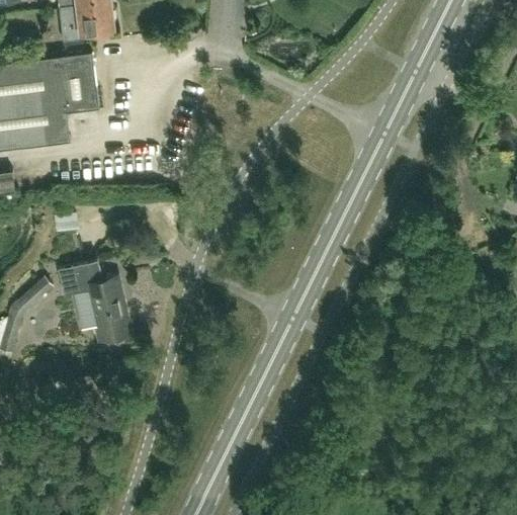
[(58,0),(60,10),(110,4),(109,0),(58,0)]
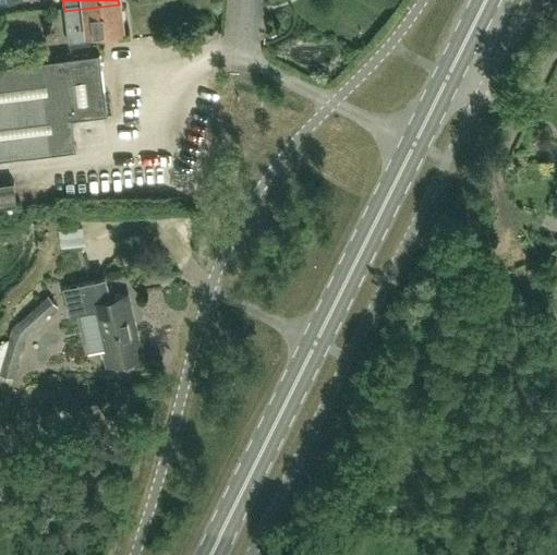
[(119,4),(64,11),(69,48),(88,45),(87,36),(122,32),(119,4)]
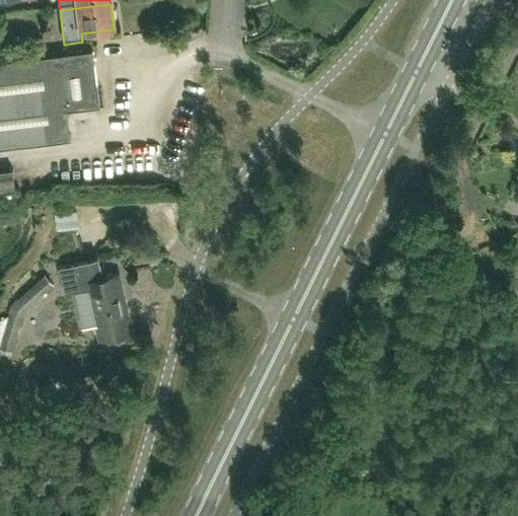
[(67,114),(98,109),(92,53),(0,64),(0,152),(70,143),(67,114)]
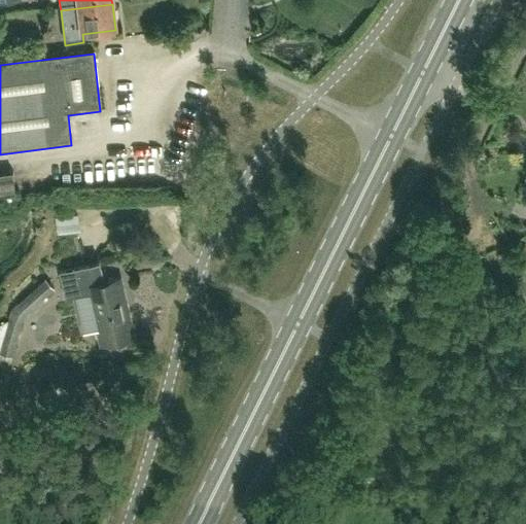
[(11,177),(0,178),(0,199),(14,198),(11,177)]
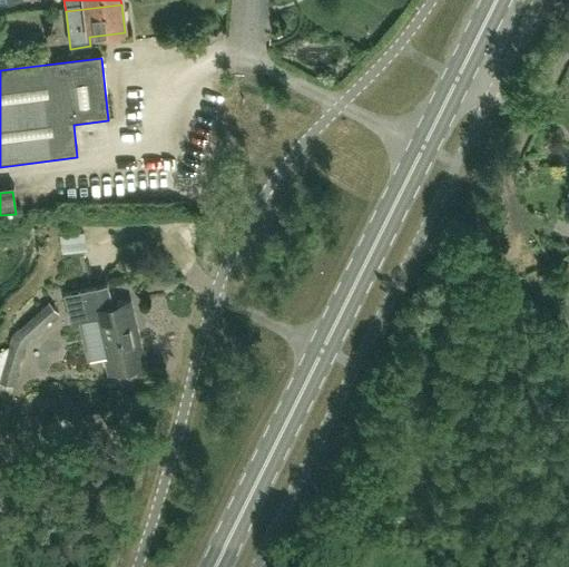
[(144,369),(138,343),(134,344),(131,334),(136,333),(130,305),(113,309),(107,287),(64,297),(70,328),(96,322),(108,377),(144,369)]
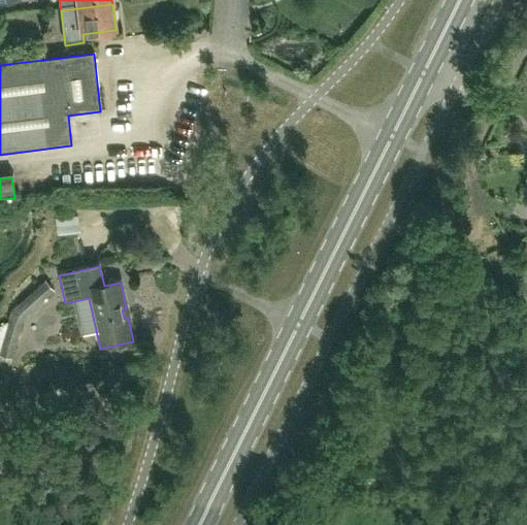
[(0,356),(9,360),(22,320),(53,292),(44,283),(11,314),(7,326),(0,329),(0,356)]
